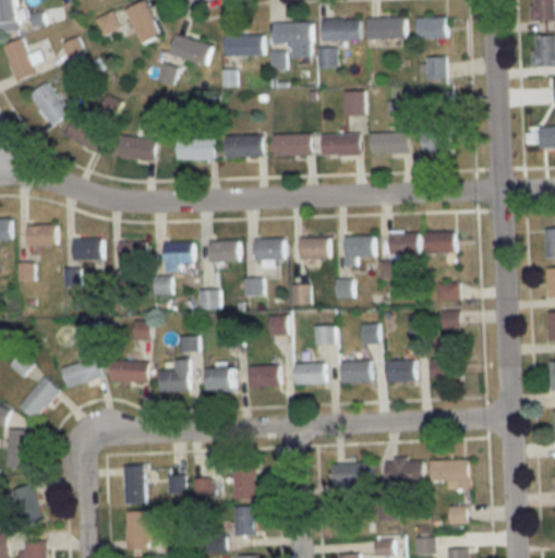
[(0,32),(19,29),(14,0),(0,0),(0,32)]
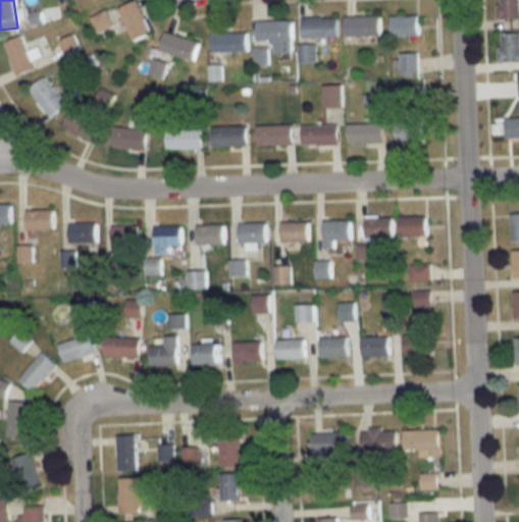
[(117,8),(132,41),(149,33),(135,0),(117,8)]
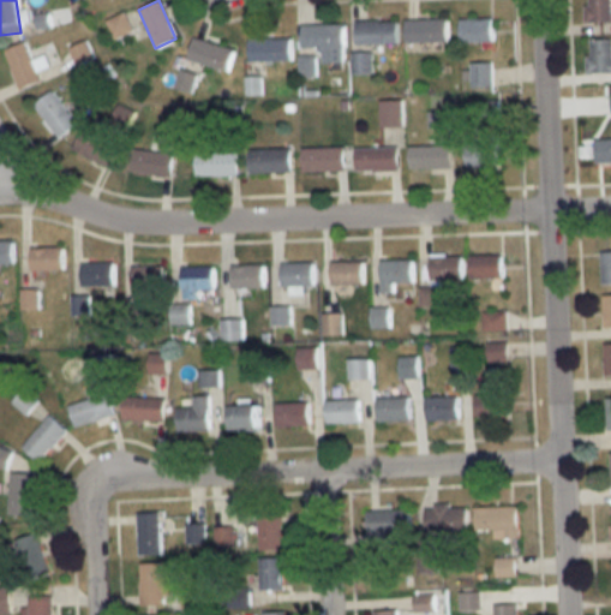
[(582,0),(583,22),(607,22),(607,0),(582,0)]
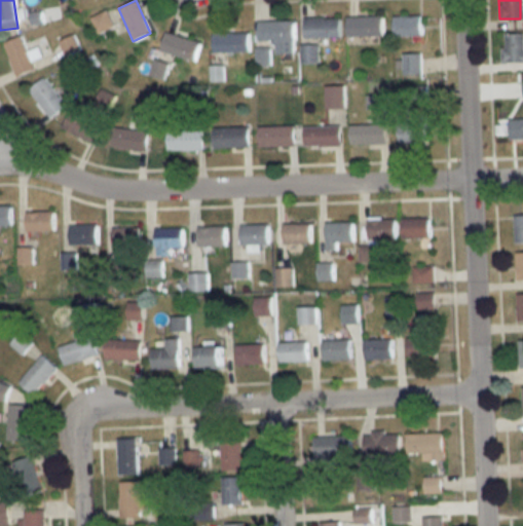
[(110,28),(105,11),(89,16),(95,33),(110,28)]
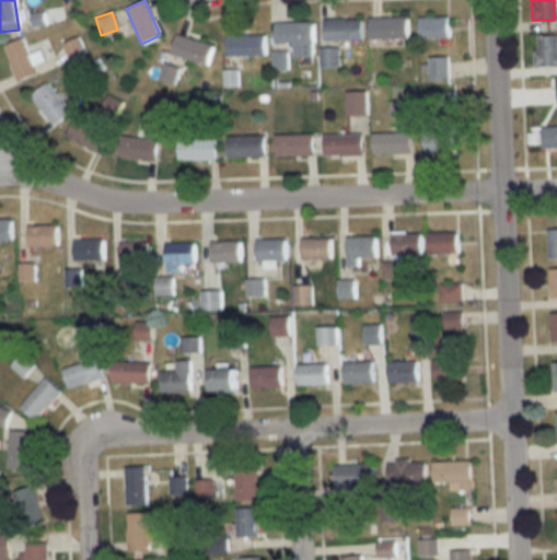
[(367,38),(406,38),(406,18),(367,18),(367,38)]
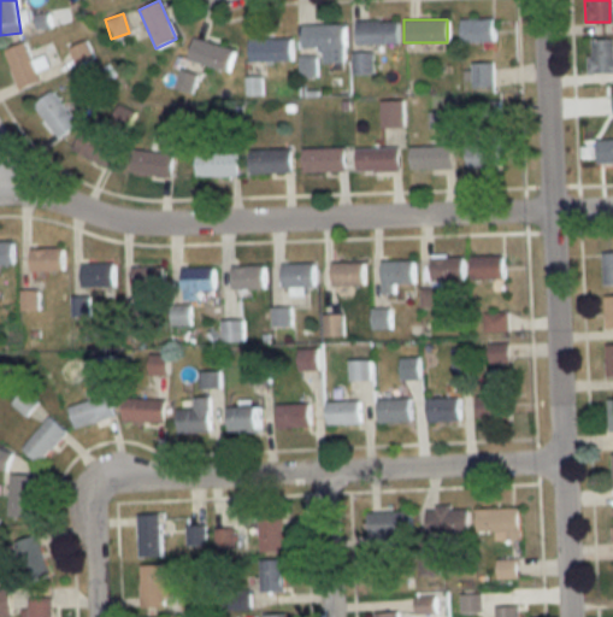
[(491,19),(459,19),(459,42),(491,42),(491,19)]
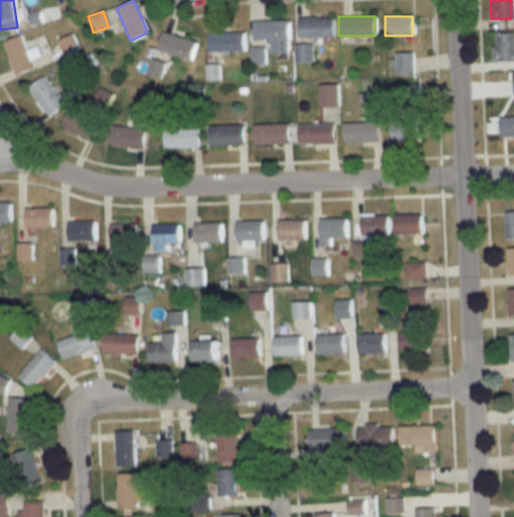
[(297,18),(297,36),(332,36),(332,18),(297,18)]
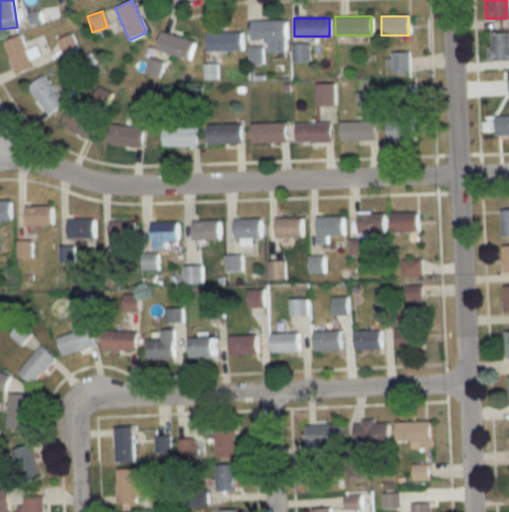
[(250,21),(250,40),(267,40),(267,53),(285,53),(285,21),(250,21)]
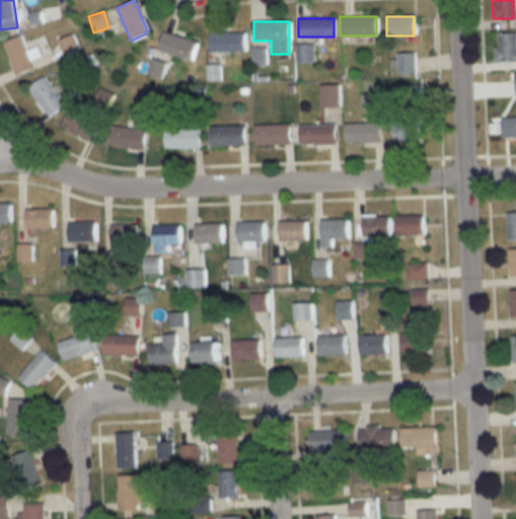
[(196,42),(162,31),(156,50),(190,61),(196,42)]
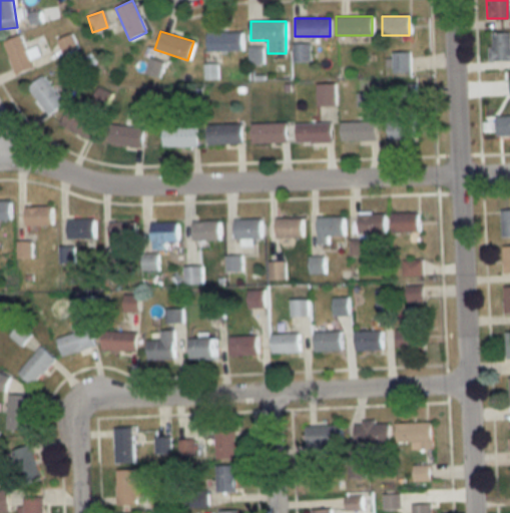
[(241,51),(241,33),(206,33),(206,51),(241,51)]
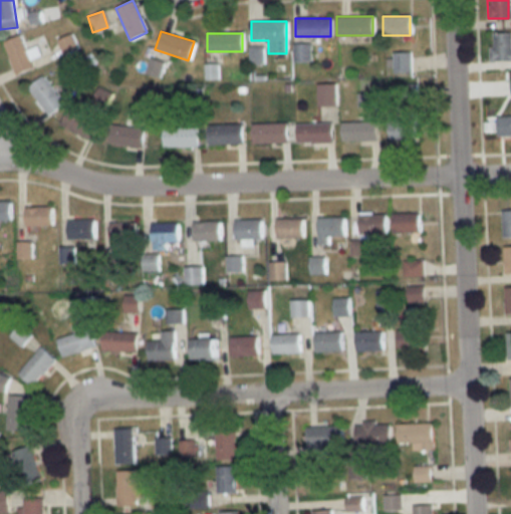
[(489,60),(510,59),(510,49),(510,33),(489,33),(489,60)]
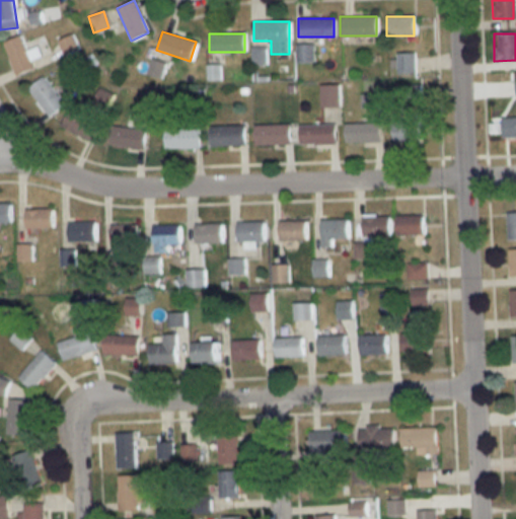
[(62,55),(76,49),(70,34),(56,41),(62,55)]
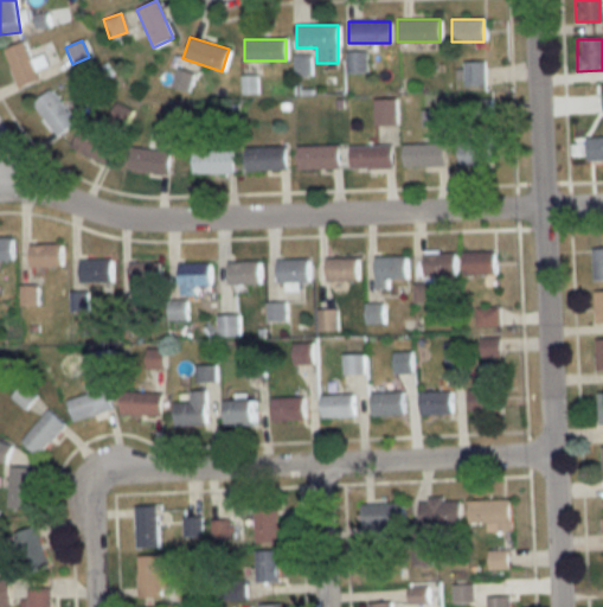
[(17,88),(37,80),(21,42),(0,50),(17,88)]
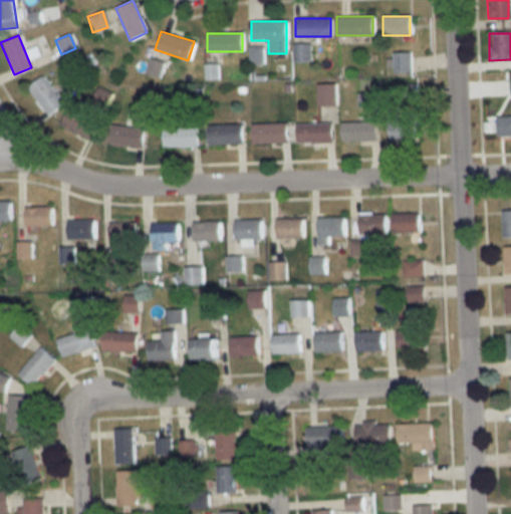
[(292,45),(292,61),(307,61),(307,45),(292,45)]
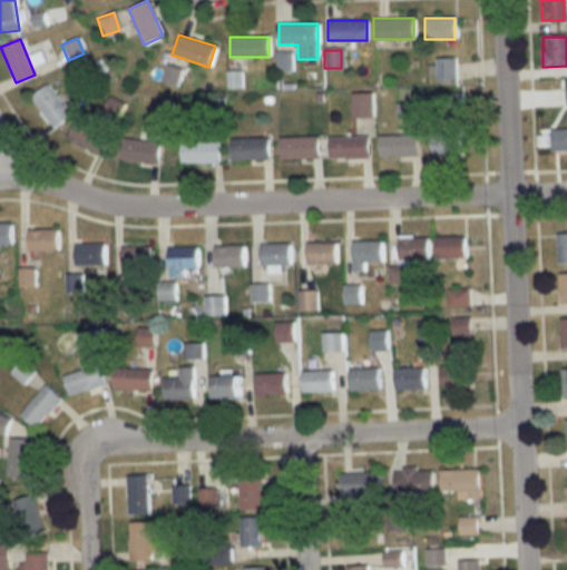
[(275,53),(276,70),(290,69),(289,52),(275,53)]
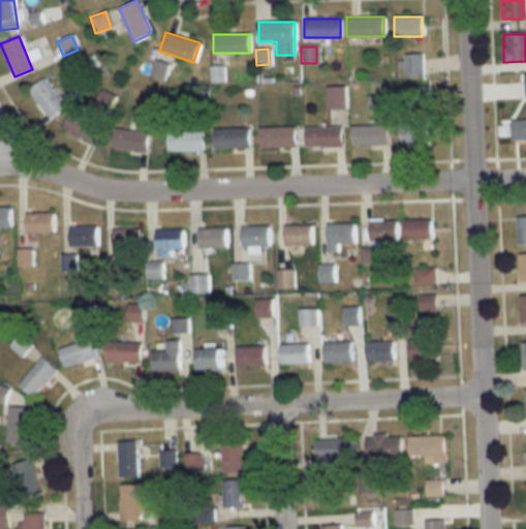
[(403,73),(421,73),(421,55),(403,55),(403,73)]
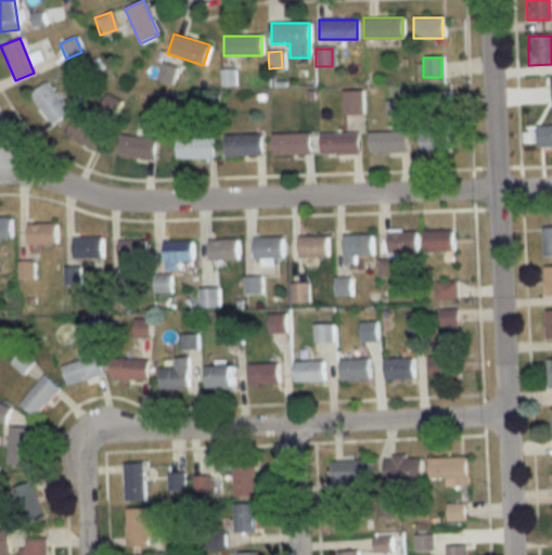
[(67,112),(43,82),(27,97),(51,125),(67,112)]
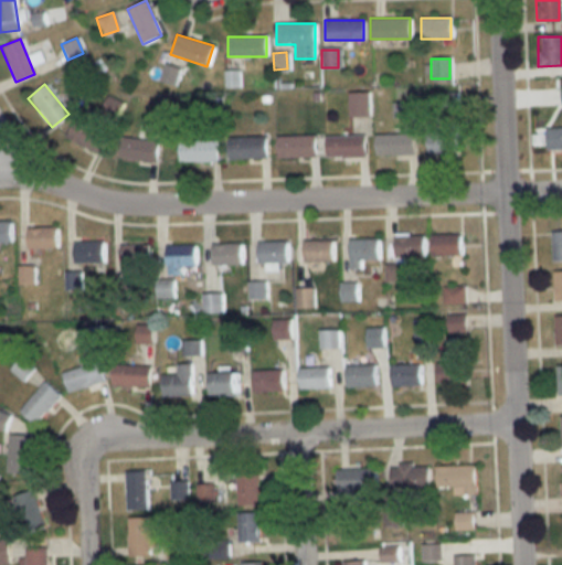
[(346,93),(346,117),(367,116),(367,93),(346,93)]
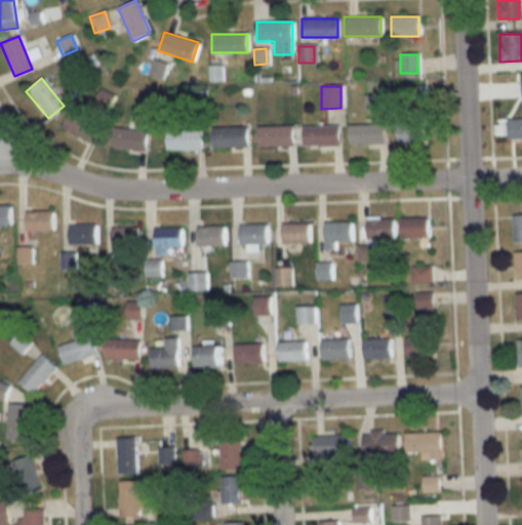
[(363,112),(387,112),(387,94),(363,94),(363,112)]
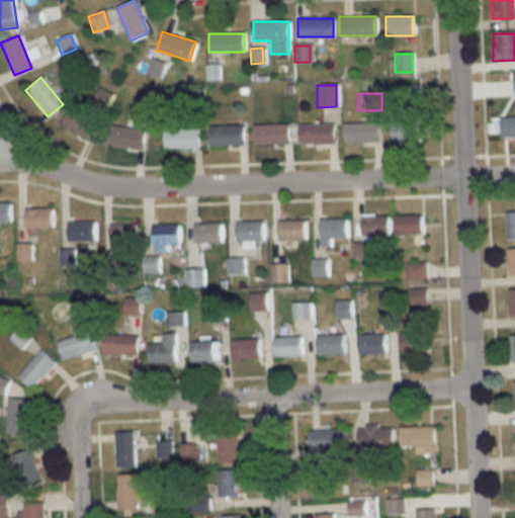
[(59,126),(90,143),(98,125),(68,109),(59,126)]
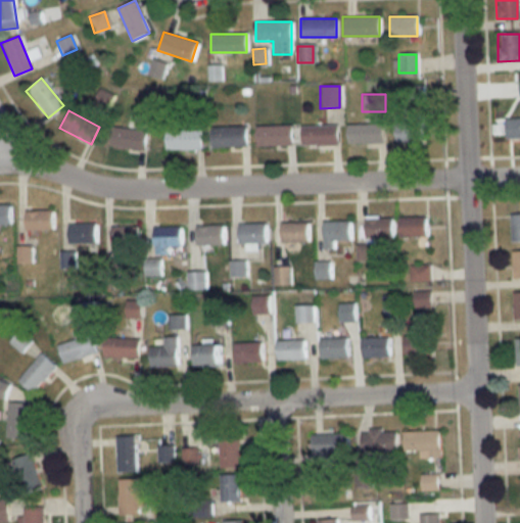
[(410,122),(393,122),(393,141),(421,141),(421,115),(410,115),(410,122)]
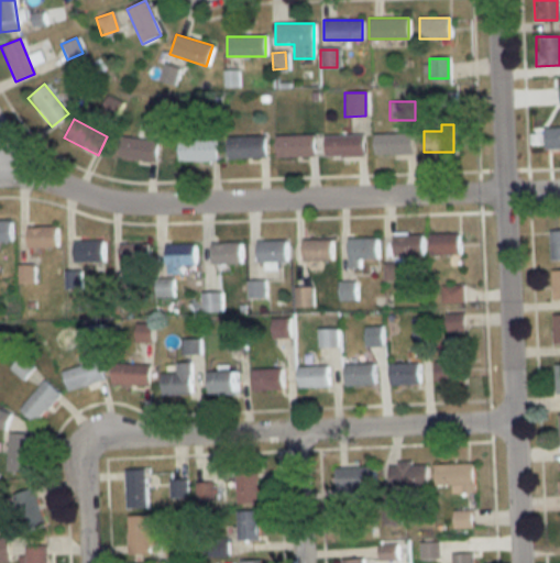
[(559,127),(544,128),(544,148),(559,148),(559,127)]
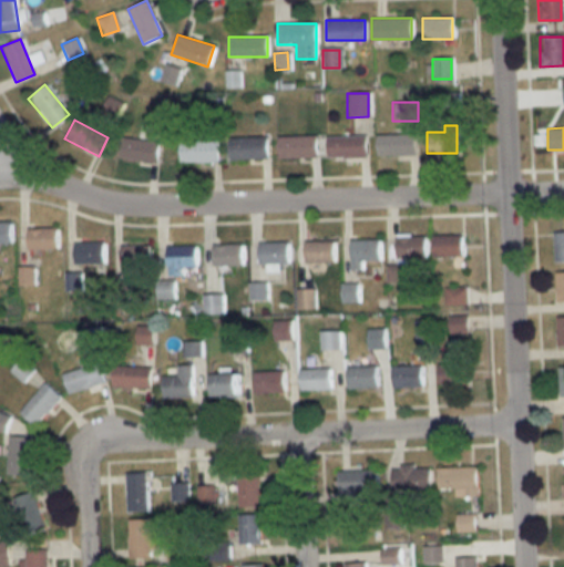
[(414,155),(414,135),(375,135),(375,155),(414,155)]
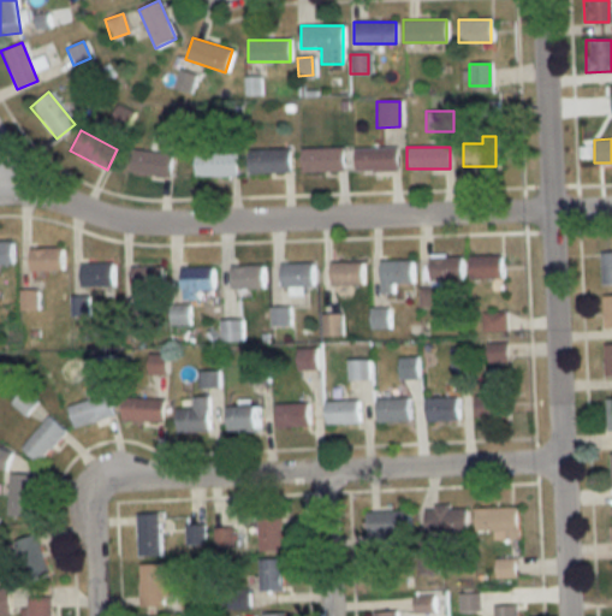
[(342,148),(301,148),(301,172),(342,172),(342,148)]
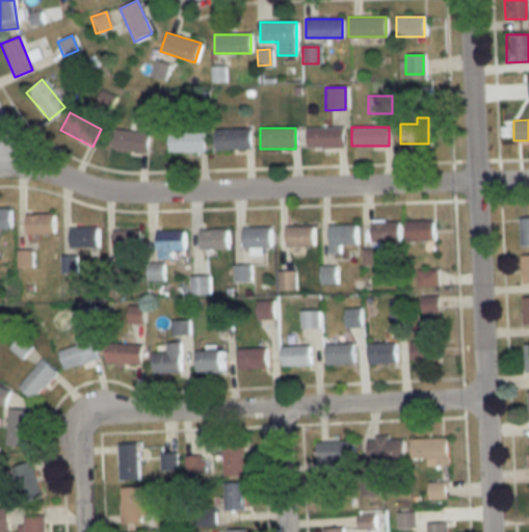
[(343,128),(306,128),(306,148),(343,148),(343,128)]
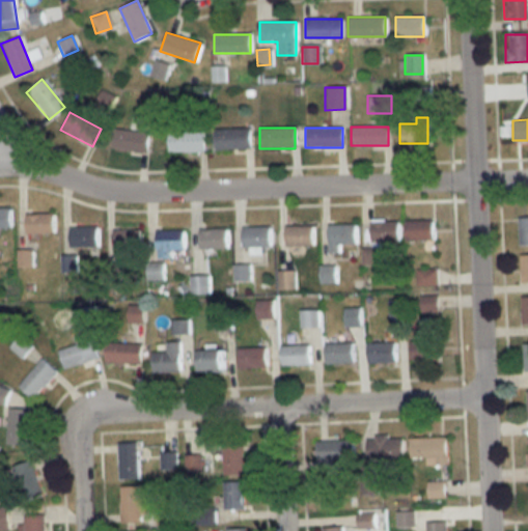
[(250,130),(213,130),(213,149),(250,149),(250,130)]
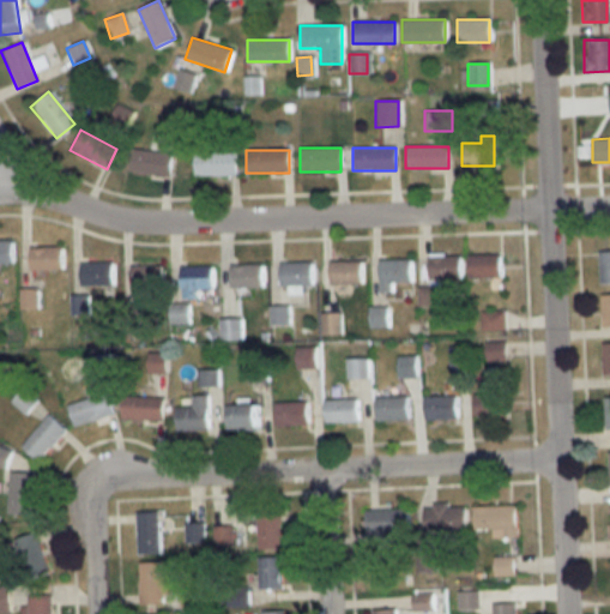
[(170,152),(128,151),(127,174),(169,175),(170,152)]
